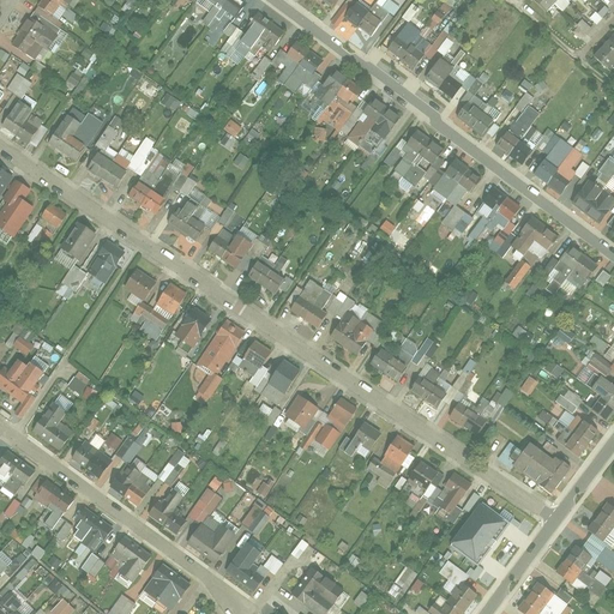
[(64,0),(38,0),(54,13),(64,0)]
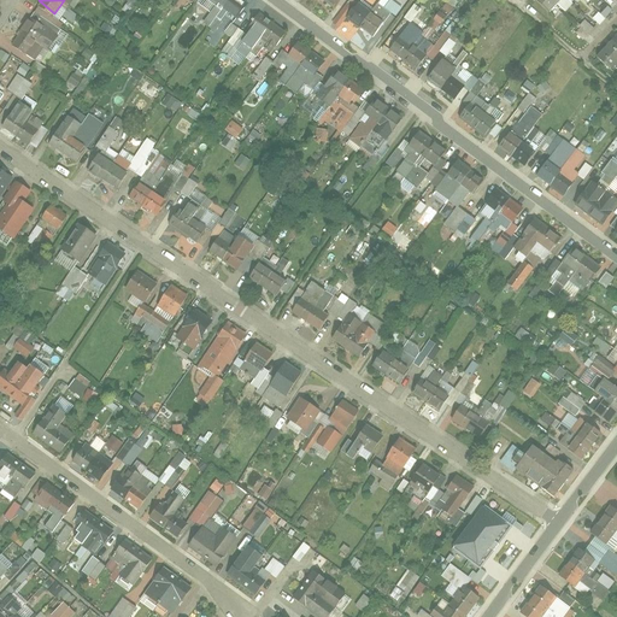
[(124,0),(128,4),(124,7),(128,12),(140,0),(124,0)]
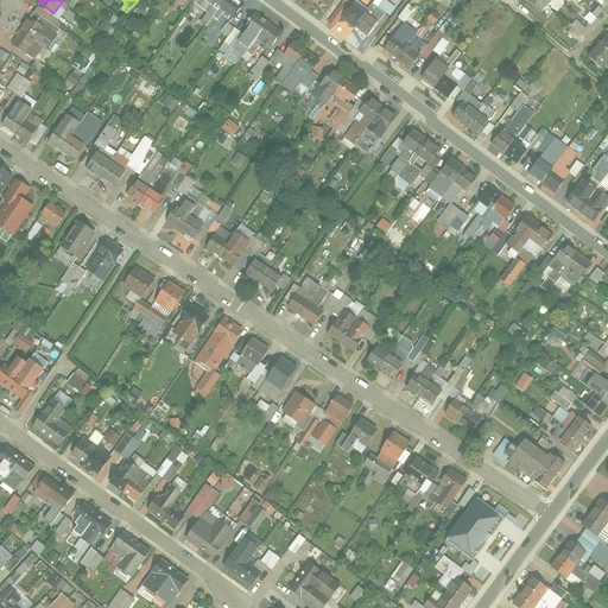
[(208,0),(232,18),(244,4),(239,0),(208,0)]
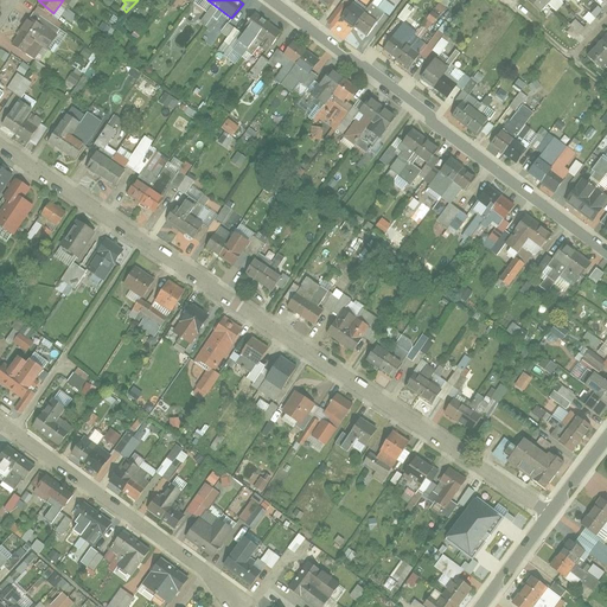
[(404,24),(414,10),(407,5),(397,19),(404,24)]
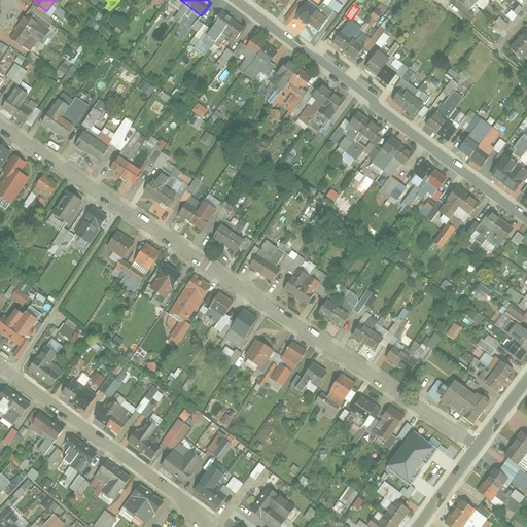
[(318,33),(328,20),(310,7),(301,20),(318,33)]
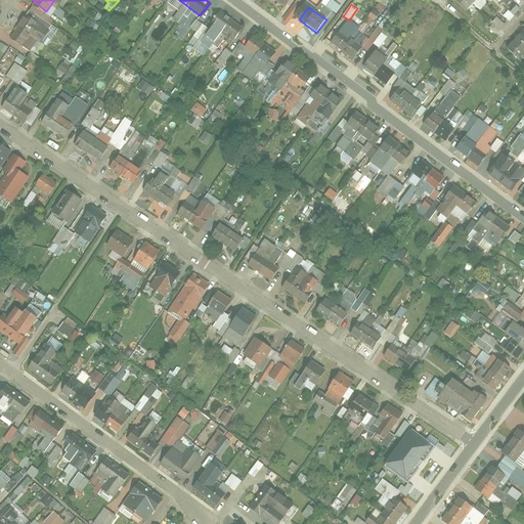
[(246,30),(219,9),(210,22),(236,42),(246,30)]
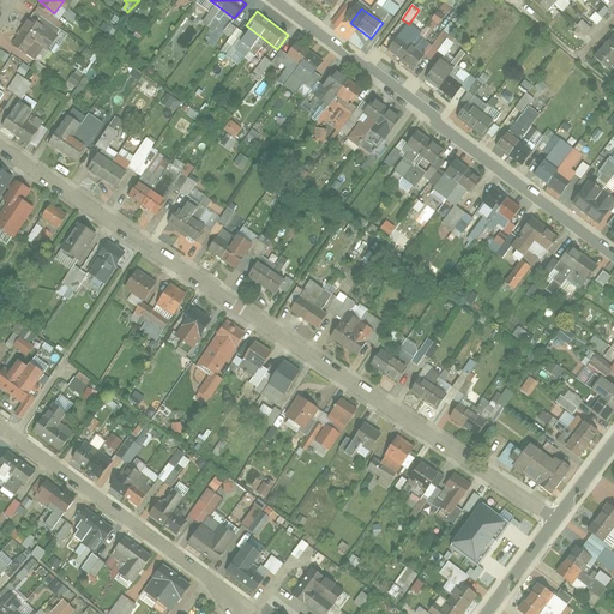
[(47,46),(54,36),(29,17),(10,42),(26,54),(38,40),(47,46)]
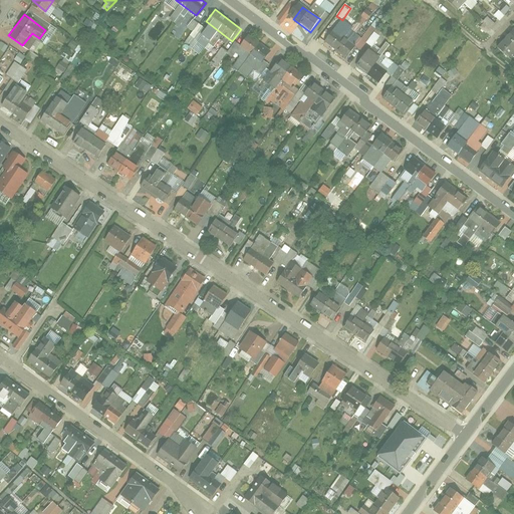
[(478,26),(486,34),(495,25),(486,17),(478,26)]
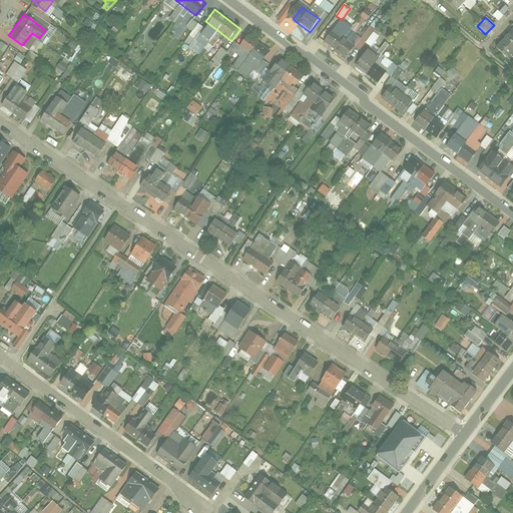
[(504,54),(512,44),(512,18),(492,42),(504,54)]
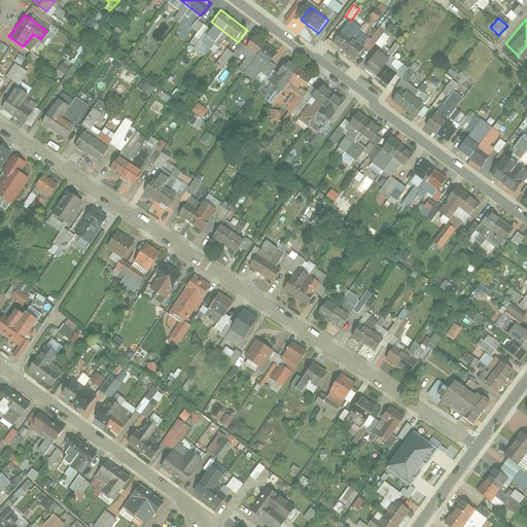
[(365,35),(371,39),(375,33),(370,30),(365,35)]
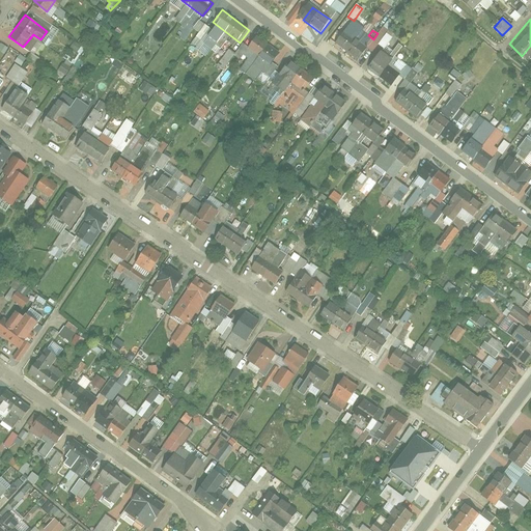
[(369,49),(344,32),(335,45),(360,62),(369,49)]
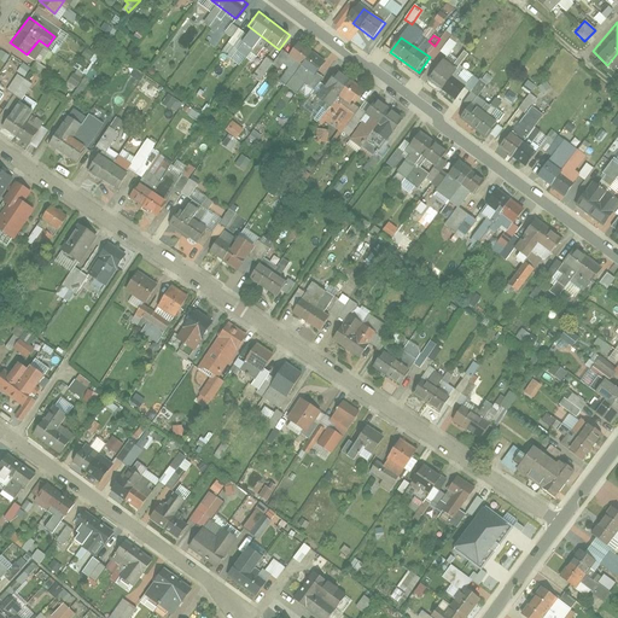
[(314,74),(325,60),(297,39),(286,52),(314,74)]
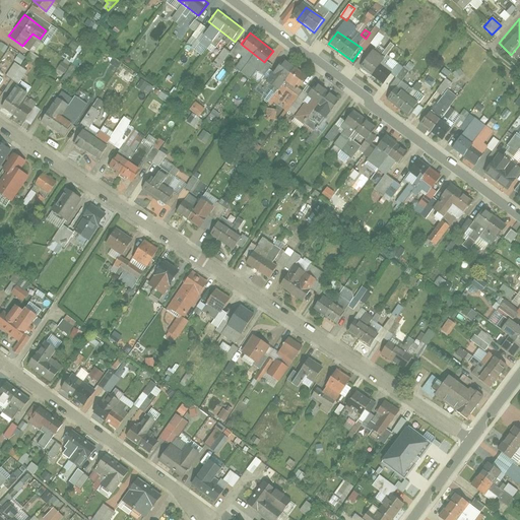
[(222,49),(212,65),(219,69),(230,53),(222,49)]
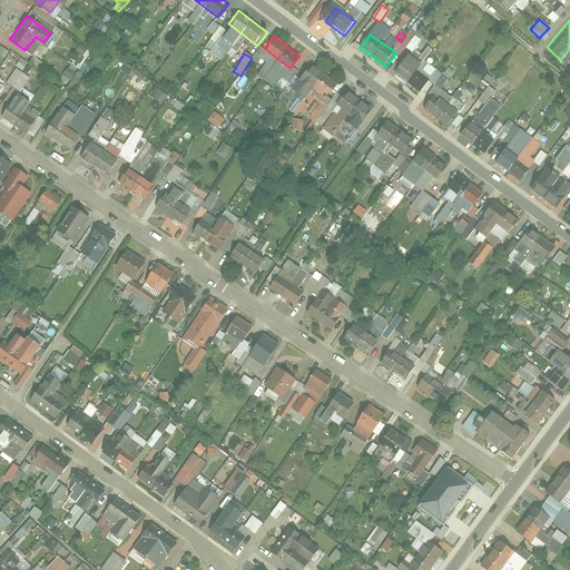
[(432,81),(415,68),(420,64),(408,53),(393,71),(421,95),(432,81)]
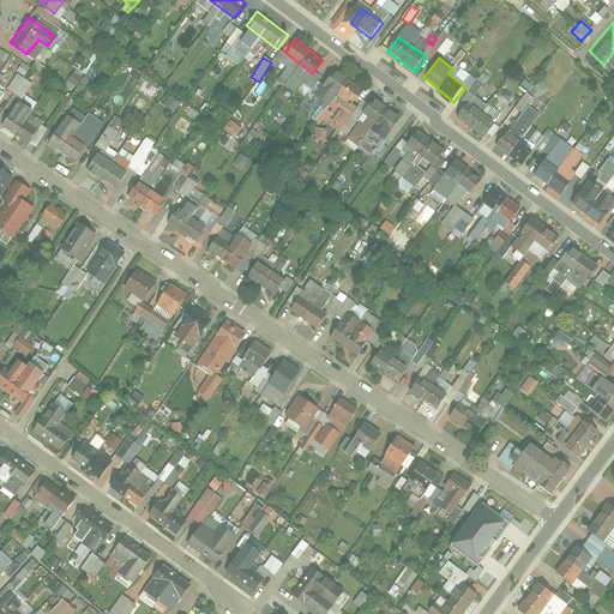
[(24,77),(29,68),(22,64),(17,72),(24,77)]
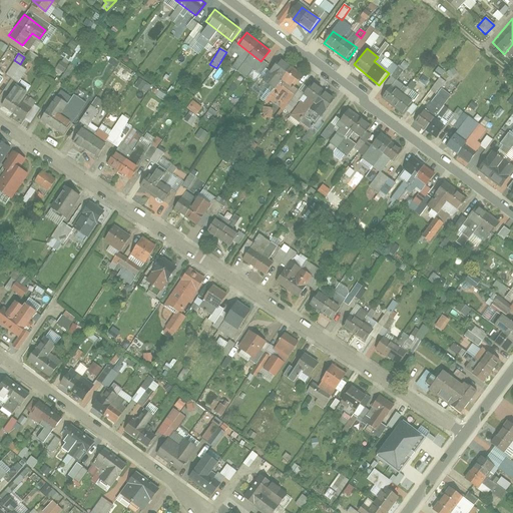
[(63,73),(68,65),(60,61),(56,69),(63,73)]
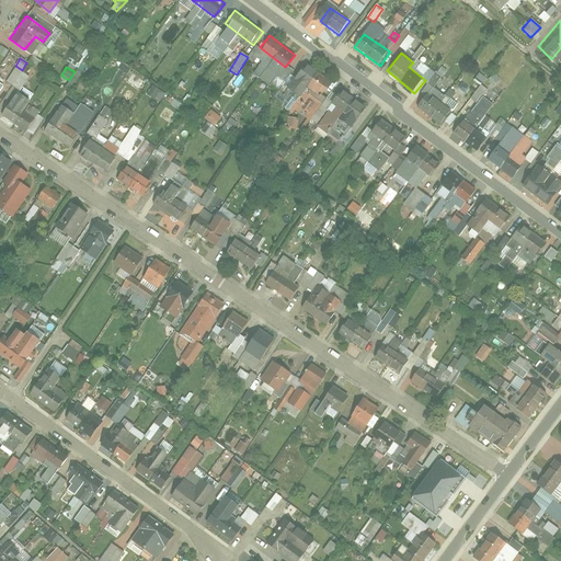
[(332,87),(307,69),(282,103),(339,144),(364,109),(342,93),(336,101),(327,94),(332,87)]
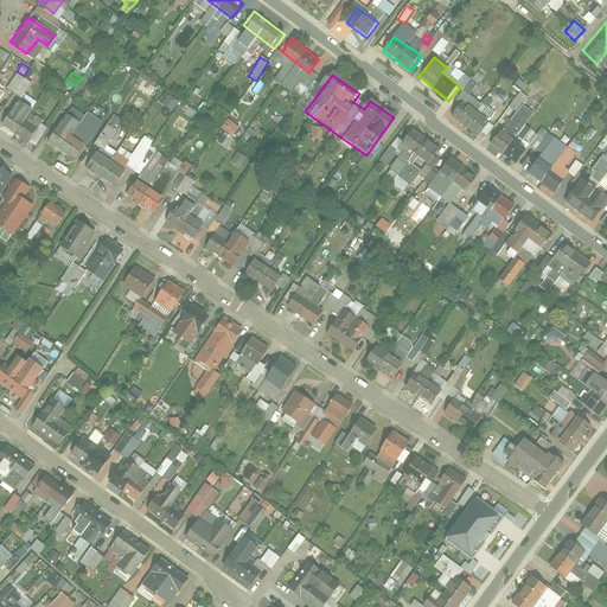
[(525,96),(530,90),(534,94),(541,85),(535,80),(529,88),(519,80),(513,87),(525,96)]
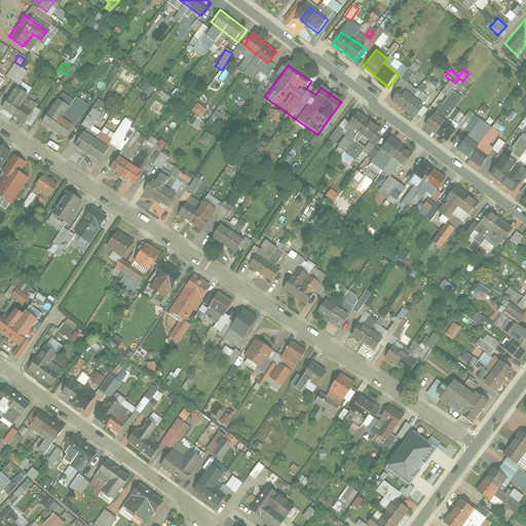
[(22,86),(11,80),(0,98),(0,104),(16,114),(23,104),(14,99),(22,86)]
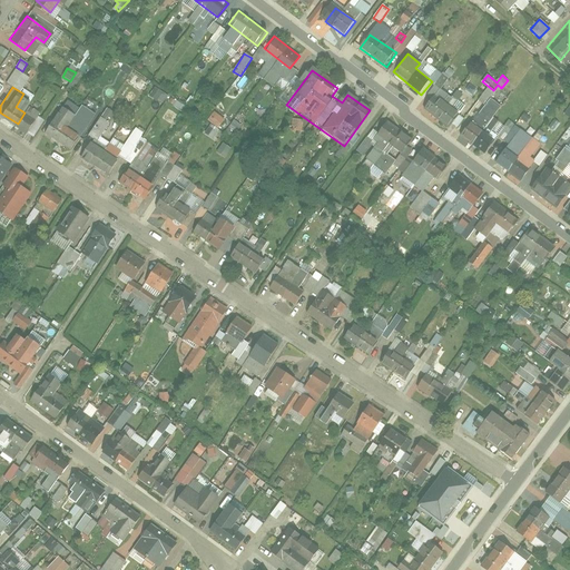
[(154,89),(150,97),(163,104),(167,95),(154,89)]
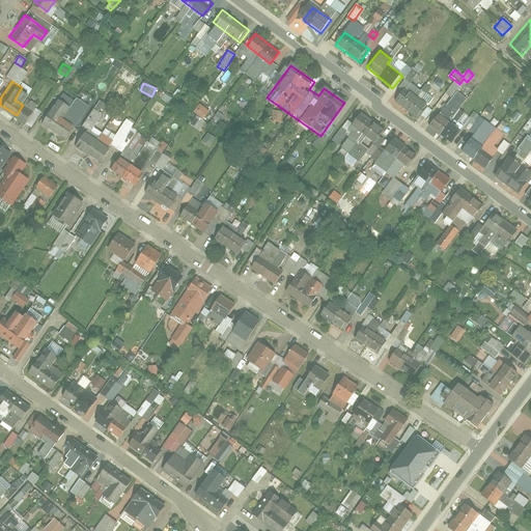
[(402,102),(421,115),(431,101),(414,87),(402,102)]
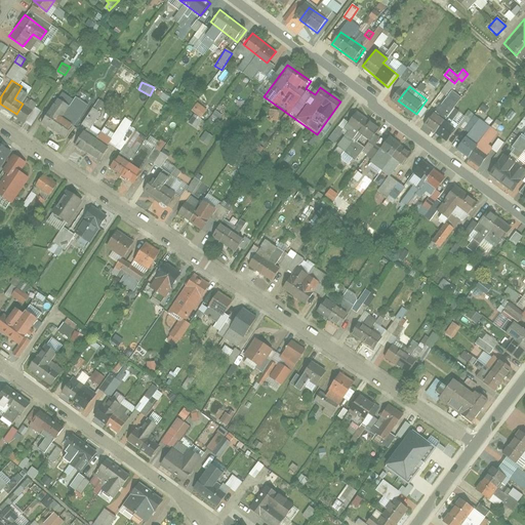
[(454,128),(439,115),(458,92),(452,87),(425,121),(446,138),(454,128)]
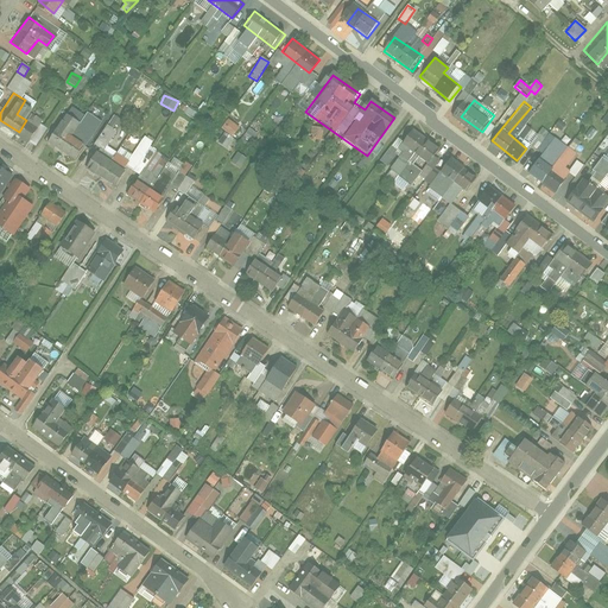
[(78,137),(52,120),(43,133),(70,151),(78,137)]
